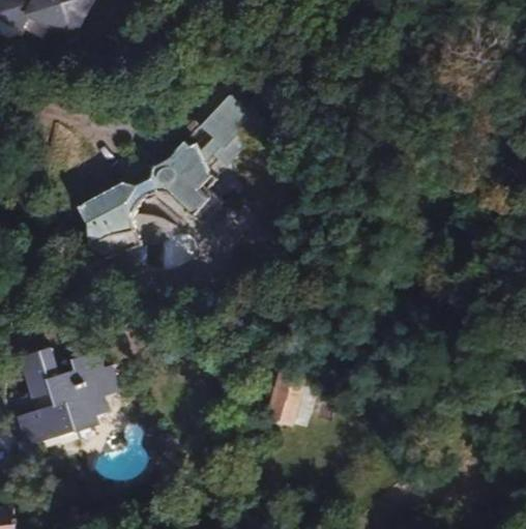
[(0,38),(2,39),(9,25),(19,29),(26,15),(70,38),(90,0),(0,0),(0,38)]
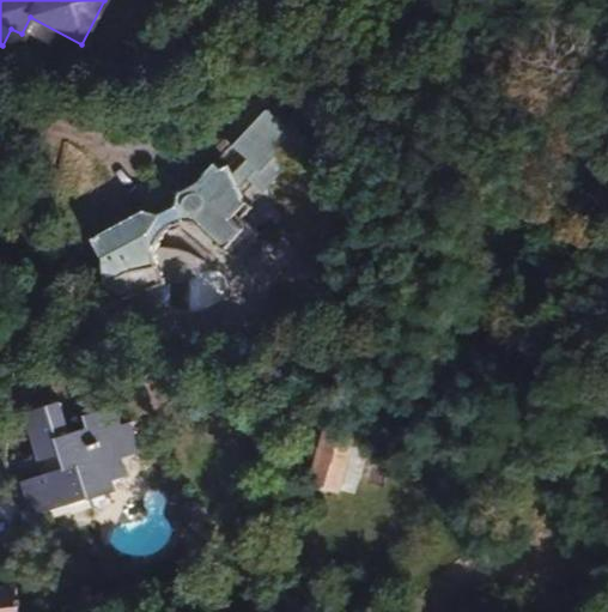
[(263,110),(194,182),(177,192),(172,206),(156,214),(141,210),(87,238),(98,258),(102,285),(108,309),(160,291),(152,261),(151,253),(154,242),(159,235),(165,229),(171,225),(190,223),(230,258),(247,238),(228,218),(290,162),(284,156),(297,144),(290,137),(291,135),(263,110)]
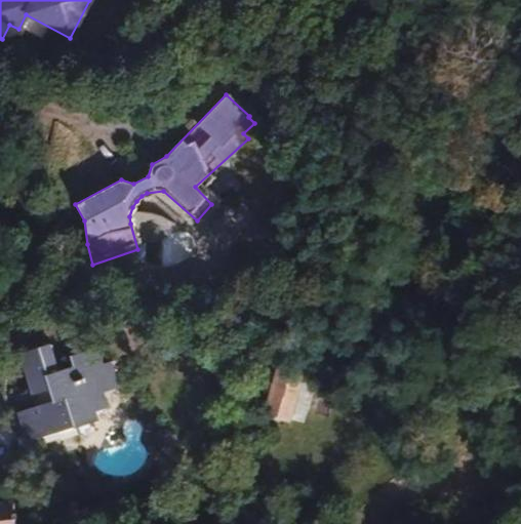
[(37,405),(16,412),(26,441),(34,439),(73,427),(74,428),(96,420),(94,412),(107,408),(103,394),(116,388),(109,363),(101,365),(95,348),(69,356),(71,366),(56,370),(48,344),(19,354),(32,395),(35,394),(37,405)]
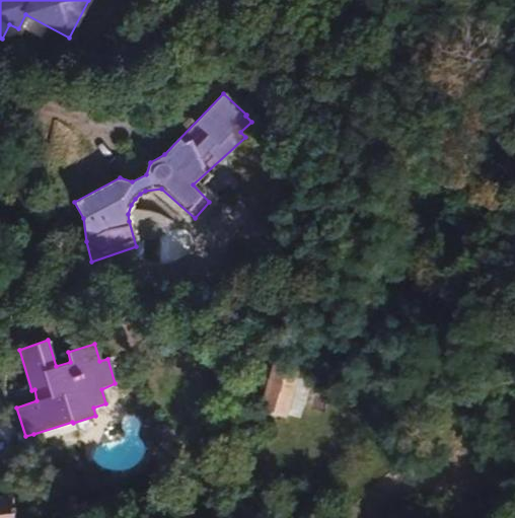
[(262,410),(283,416),(299,359),(277,353),(262,410)]
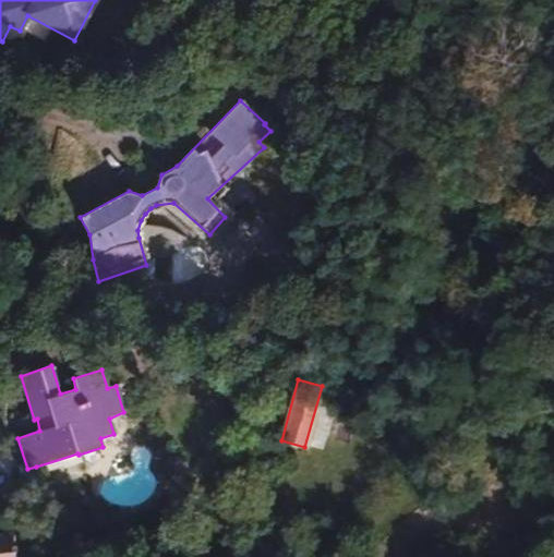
[(17,438),(10,440),(22,476),(38,472),(36,467),(27,469),(17,438)]
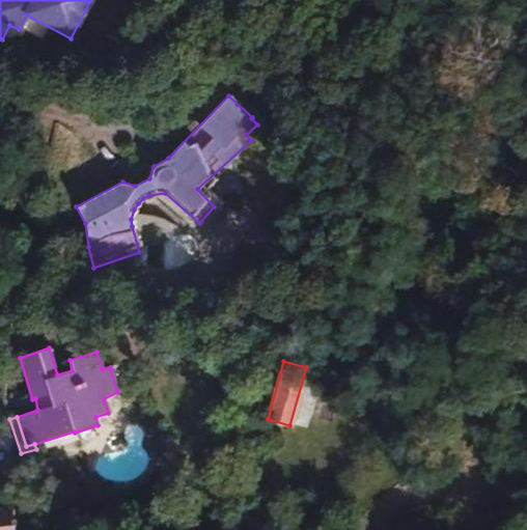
[(12,529),(10,509),(0,510),(0,529),(12,529)]
